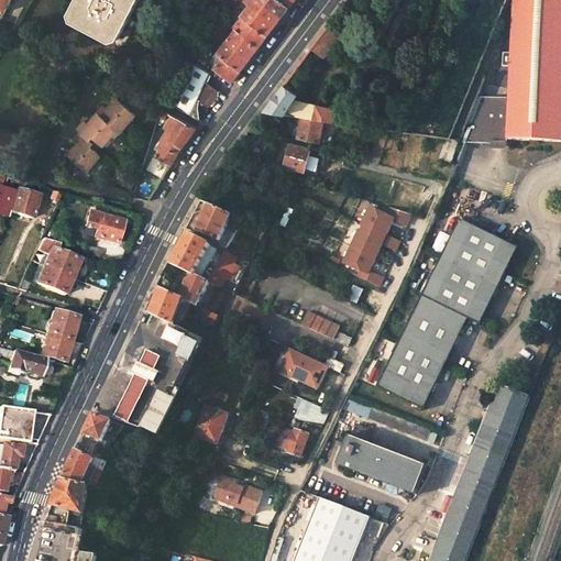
[(73,0),(68,9),(70,18),(109,37),(119,34),(135,0),(73,0)]
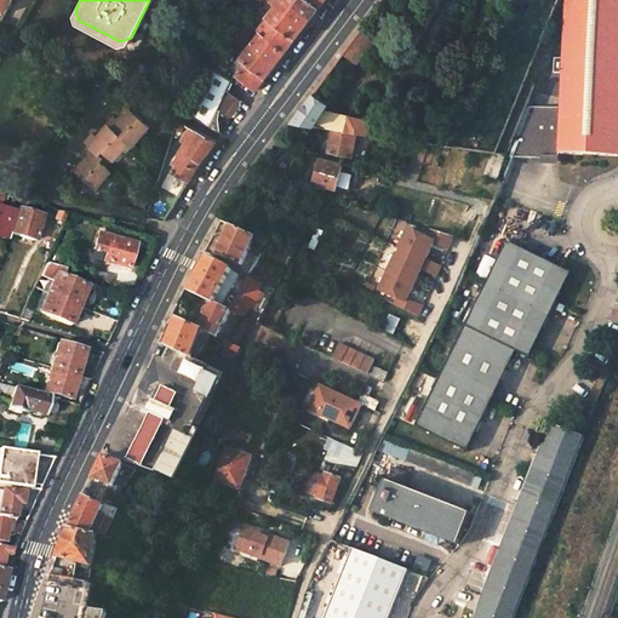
[(257,29),(259,30),(265,35),(275,23),(292,36),(320,0),(273,0),(275,1),(265,16),(257,29)]
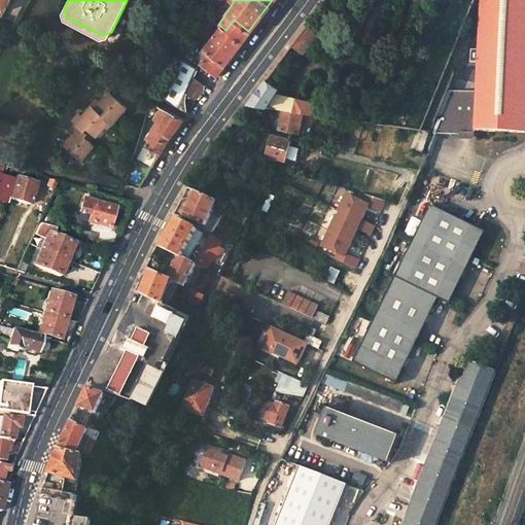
[(480,0),(475,130),(524,132),(524,0),(480,0)]
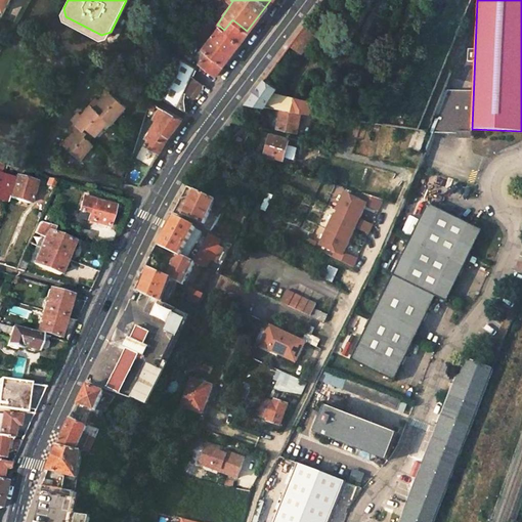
[(215,23),(203,12),(188,31),(193,35),(201,40),(215,23)]
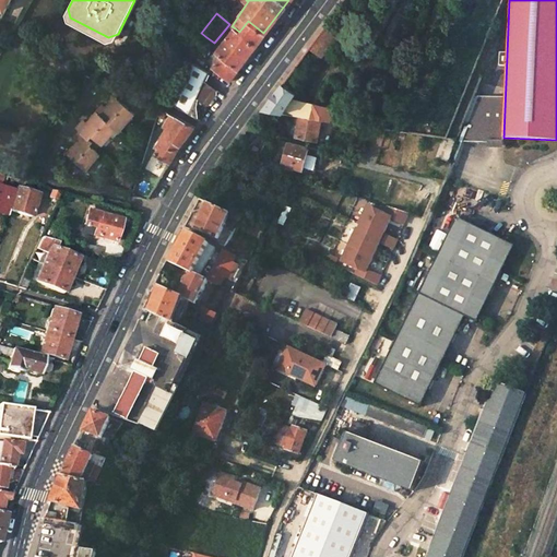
[(234,27),(208,60),(211,63),(210,66),(212,68),(227,81),(263,33),(248,21),(239,32),(234,27)]
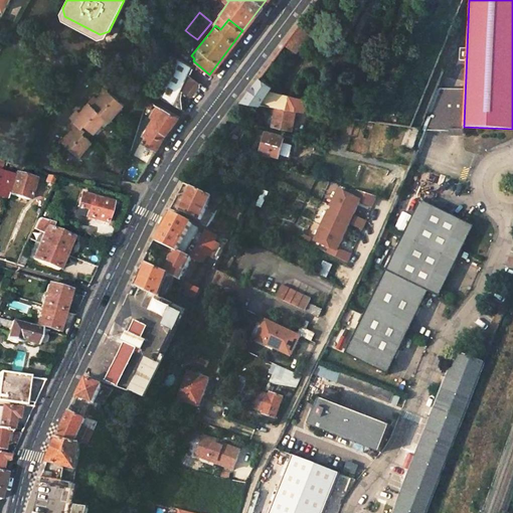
[(0,27),(5,30),(8,25),(0,20),(0,27)]
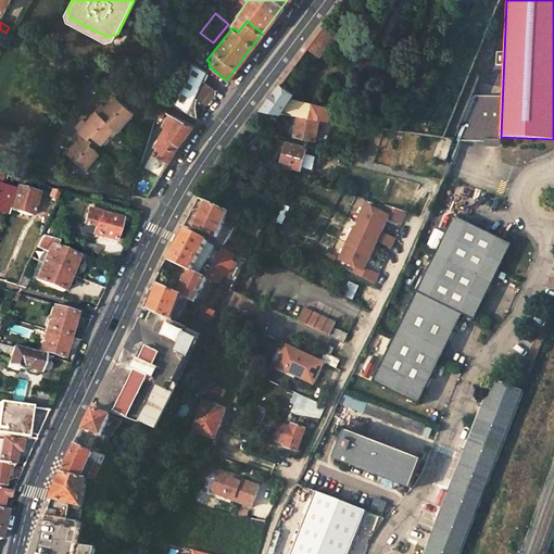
[(307,46),(320,55),(336,35),(324,25),(307,46)]
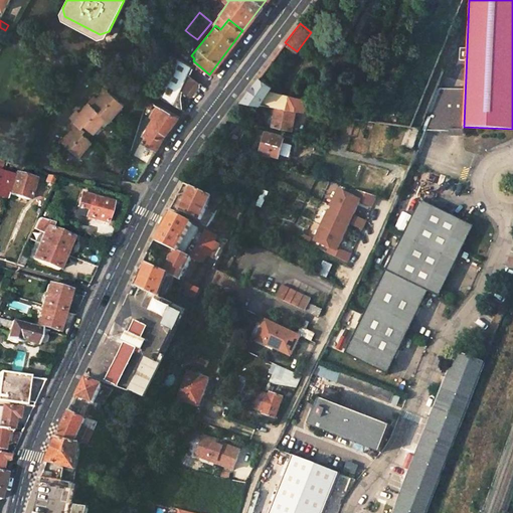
[(190,34),(187,37),(194,42),(197,39),(190,34)]
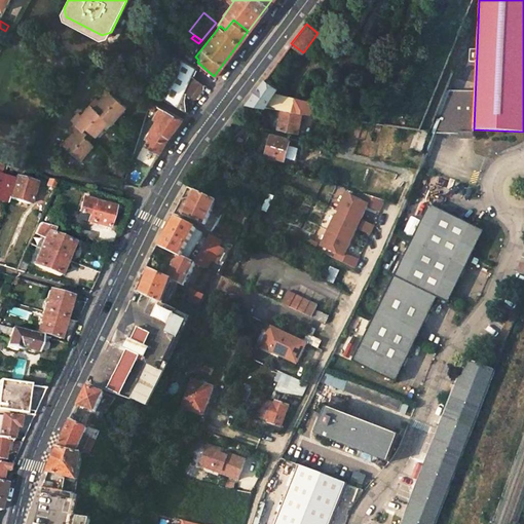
[(196,70),(195,69),(180,59),(160,98),(183,110),(183,99),(185,94),(196,70)]
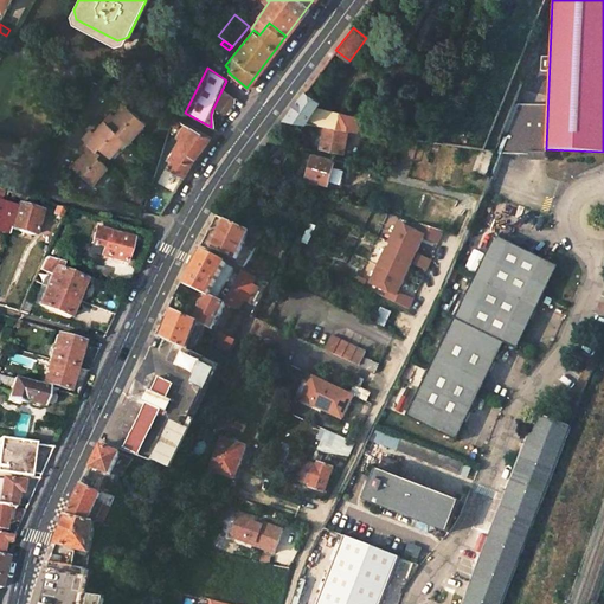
[(304,122),(314,107),(317,101),(303,90),(289,109),(282,117),(304,122)]
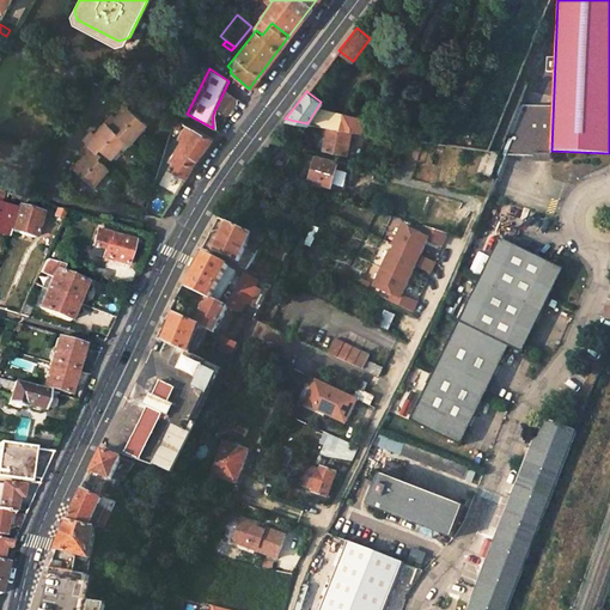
[(110,115),(98,130),(99,132),(96,136),(91,133),(84,142),(86,145),(79,153),(85,157),(80,163),(79,162),(73,169),(95,187),(109,170),(104,166),(99,160),(104,154),(110,159),(119,148),(124,141),(130,145),(147,124),(123,105),(117,114),(119,115),(114,119),(110,115)]
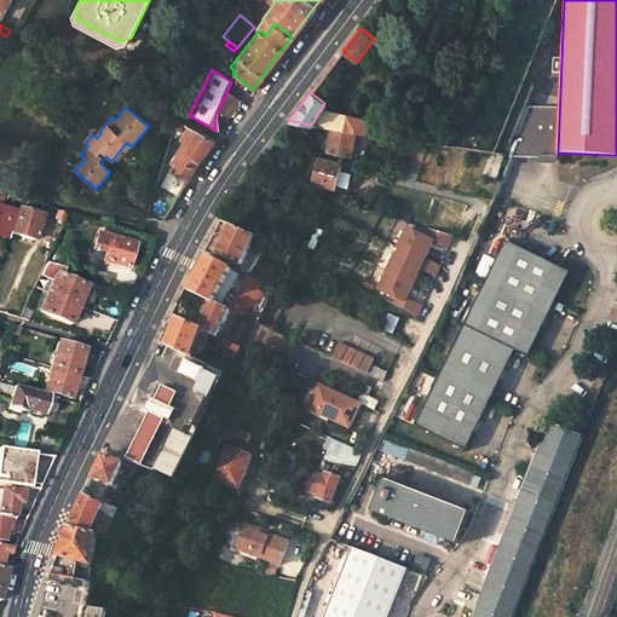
[(329,127),(332,116),(339,117),(340,114),(321,109),(311,125),(328,127),(329,127)]
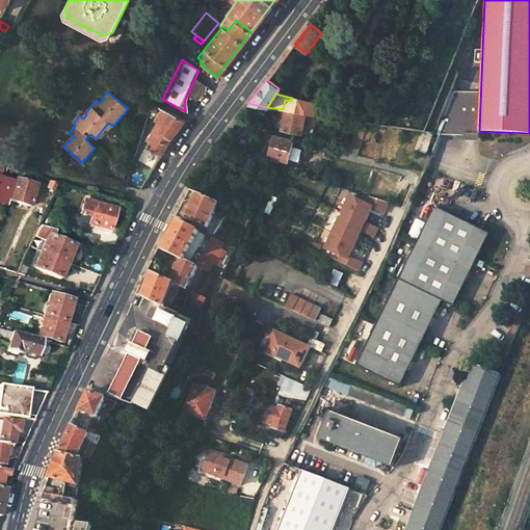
[(307,113),(309,101),(292,98),(291,101),(285,100),(283,109),(303,113),(307,113)]
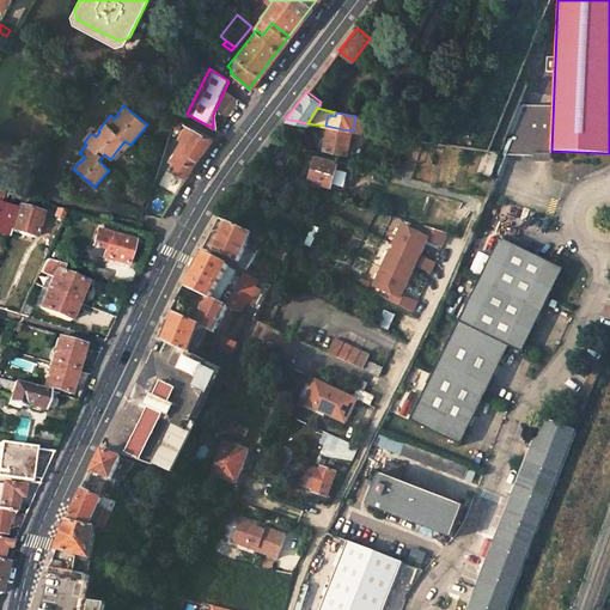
[(180,133),(176,139),(180,141),(170,162),(172,163),(169,171),(183,178),(193,163),(211,138),(187,124),(182,133),(180,133)]
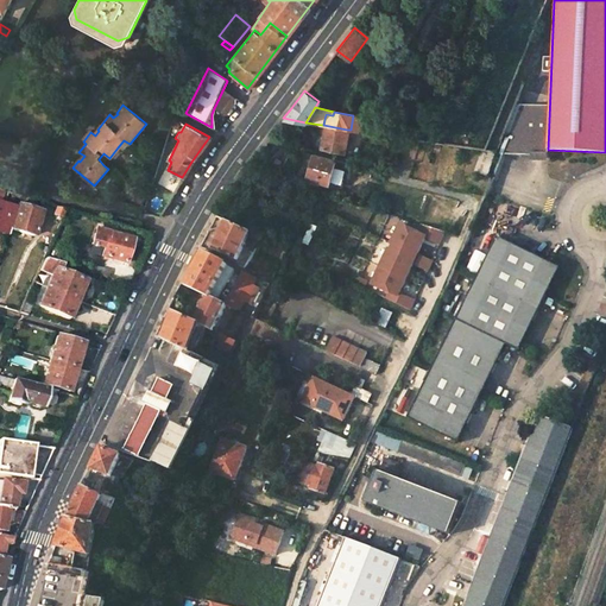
[(347,130),(323,125),(322,125),(319,149),(342,152),(347,130)]
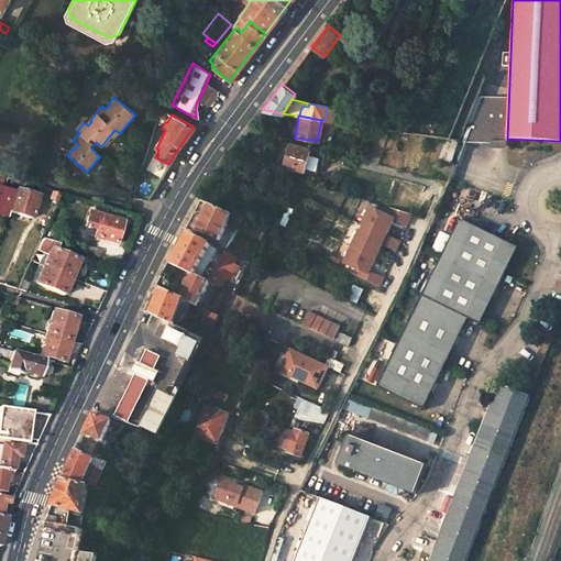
[(114,130),(109,136),(113,141),(120,133),(114,130)]
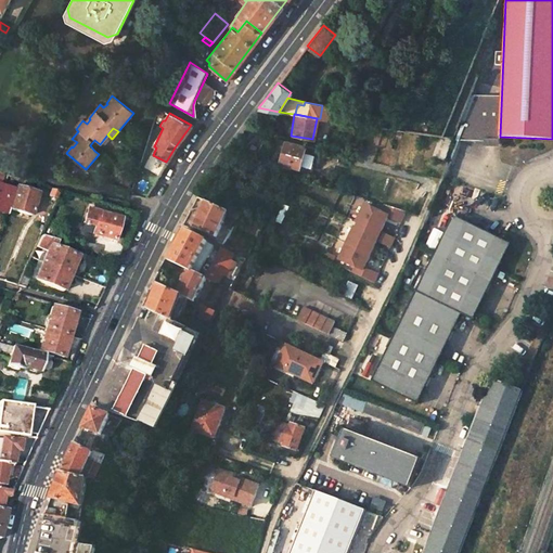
[(90,145),(94,151),(100,144),(94,140),(90,145)]
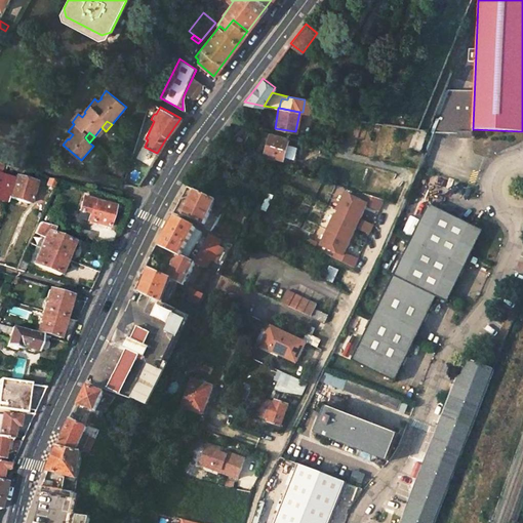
[(282,159),(288,137),(268,132),(263,154),(267,155),(267,157),(275,160),(276,157),(282,159)]
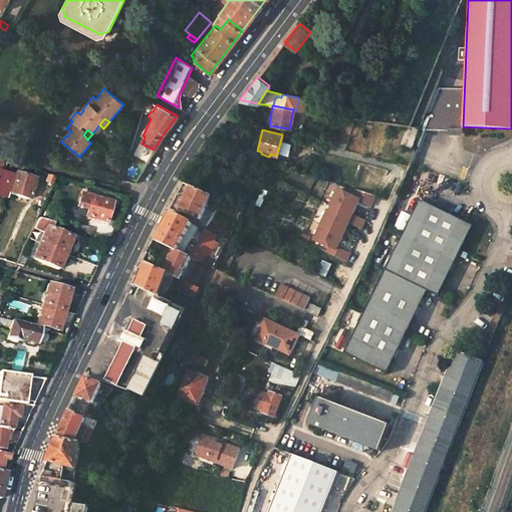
[(407,130),(401,145),(406,147),(402,157),(410,160),(421,132),(409,130),(407,130)]
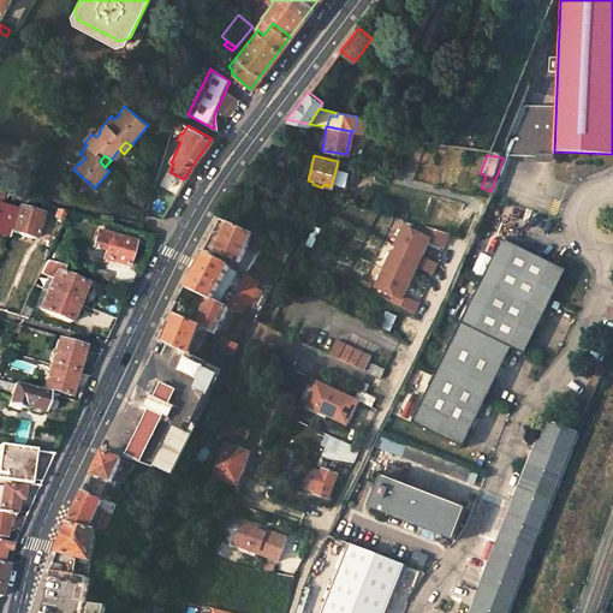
[(0,237),(5,238),(7,232),(13,212),(0,207),(0,202),(3,194),(0,192),(0,237)]
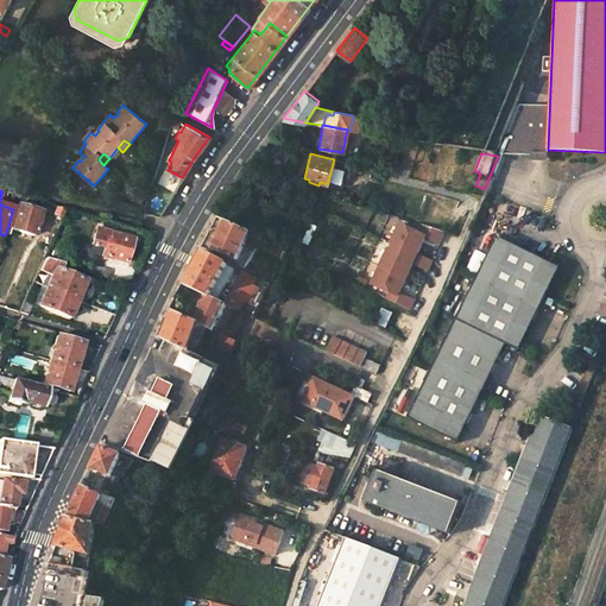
[(40,203),(33,201),(18,196),(14,206),(38,214),(40,203)]
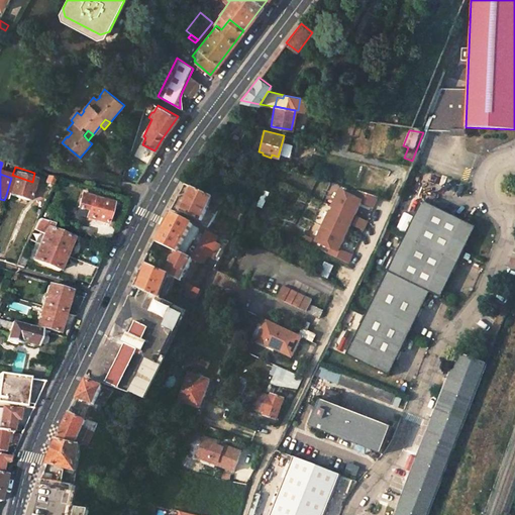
[(25,201),(32,182),(12,175),(11,178),(6,195),(25,201)]
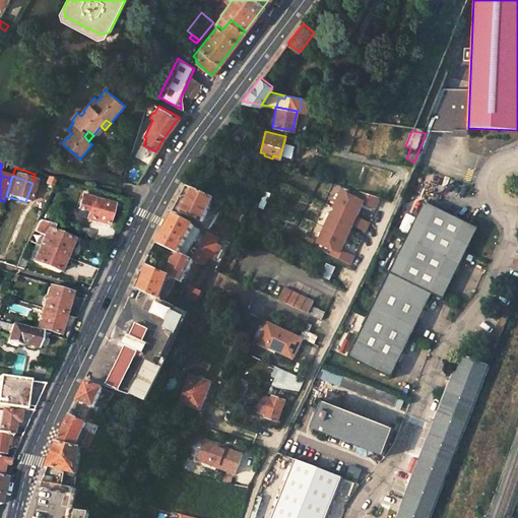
[(51,186),(55,179),(46,177),(43,183),(51,186)]
